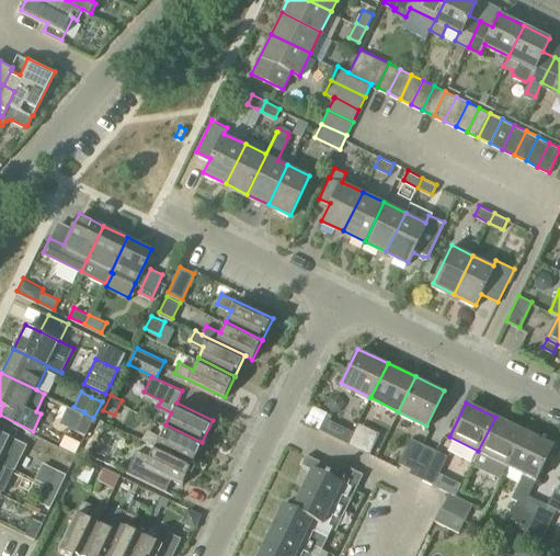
[(87,433),(93,418),(83,412),(76,429),(87,433)]
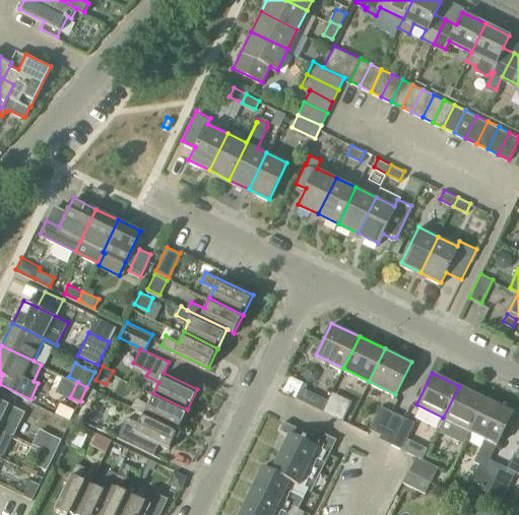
[(323,409),(328,398),(301,385),(296,396),(323,409)]
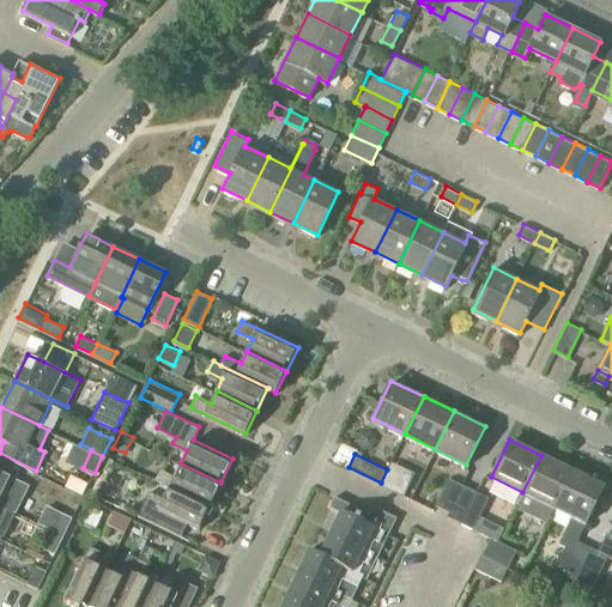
[(547,519),(573,469),(541,455),(522,492),(517,502),(519,508),(545,520),(547,519)]
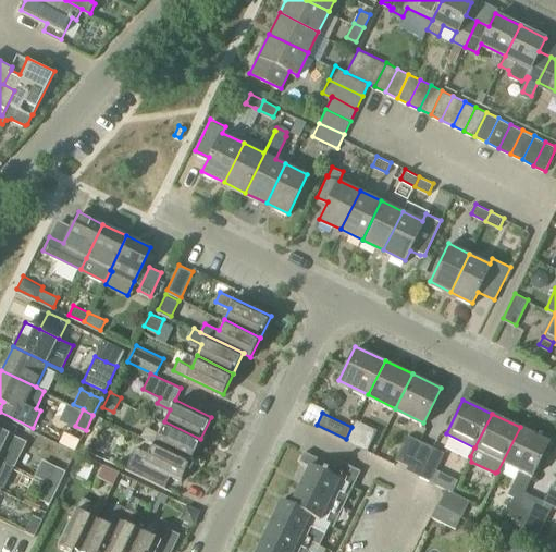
[(190,458),(200,439),(164,421),(160,431),(146,425),(140,434),(155,441),(190,458)]
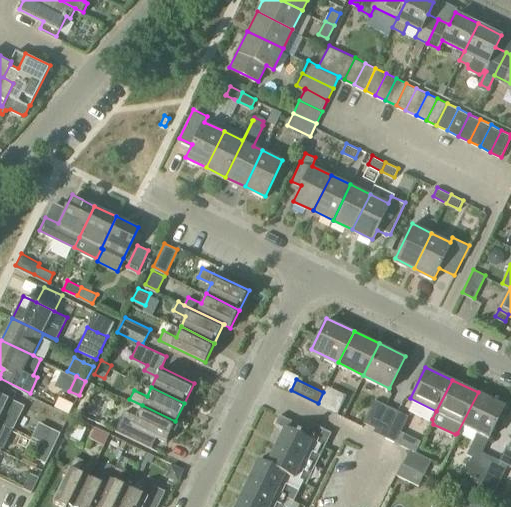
[(323,392),(318,403),(337,413),(343,402),(323,392)]
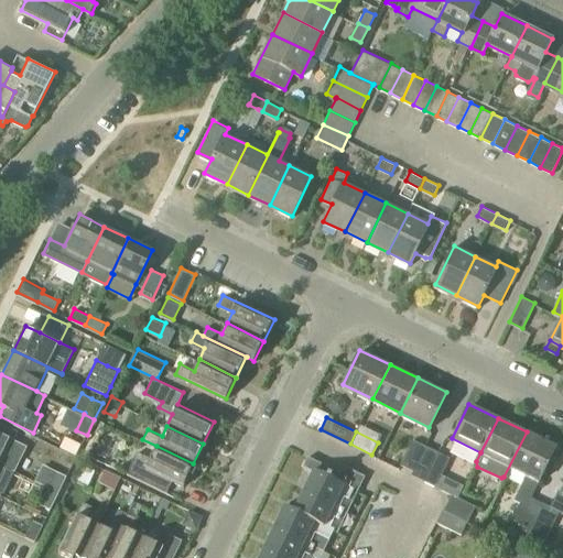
[(539,480),(555,446),(527,431),(504,477),(506,477),(510,467),(526,474),(513,498),(520,501),(512,517),(524,523),(522,527),(528,529),(542,501),(531,495),(539,480)]
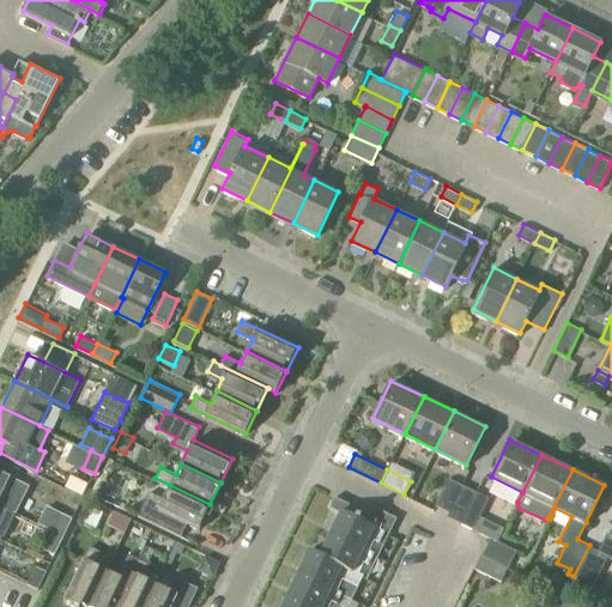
[(0,471),(0,503),(0,504),(1,503),(14,510),(26,484),(13,478),(0,471)]
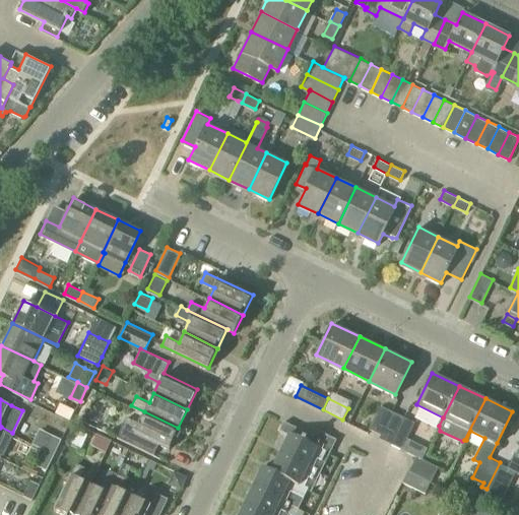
[(381,433),(392,409),(381,404),(370,428),(381,433)]
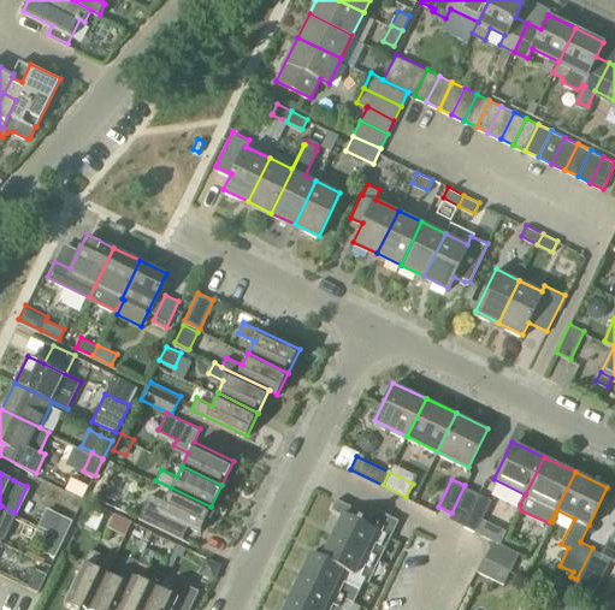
[(462,523),(478,492),(465,485),(451,513),(449,517),(462,523)]
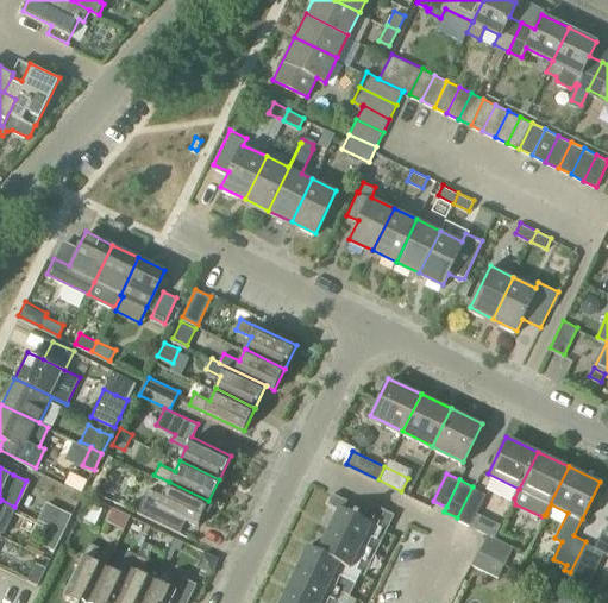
[(198,523),(208,501),(169,482),(163,494),(149,487),(144,497),(138,508),(175,526),(180,515),(198,523)]
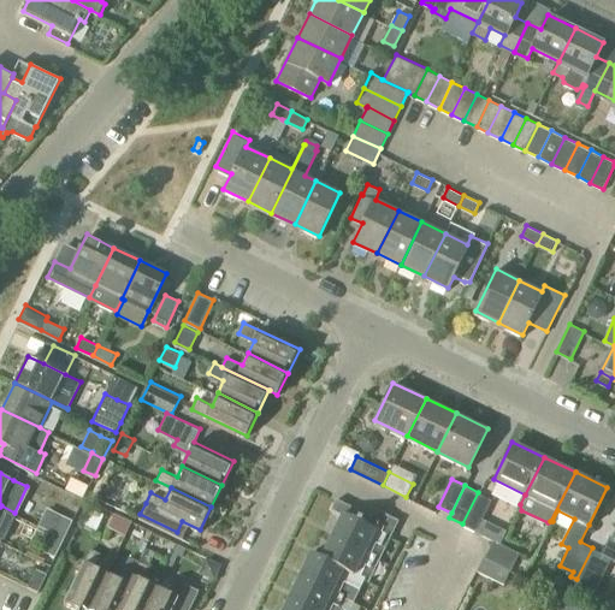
[(477,531),(491,498),(478,492),(462,523),(477,531)]
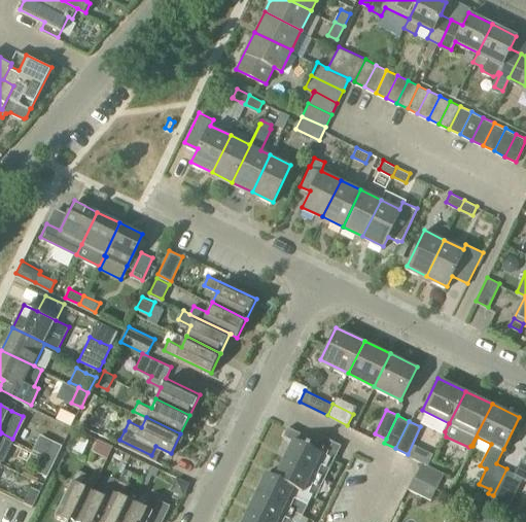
[(308,446),(309,444),(312,439),(287,426),(283,435),(293,440),(287,451),(327,472),(340,444),(320,433),(313,448),(308,446)]
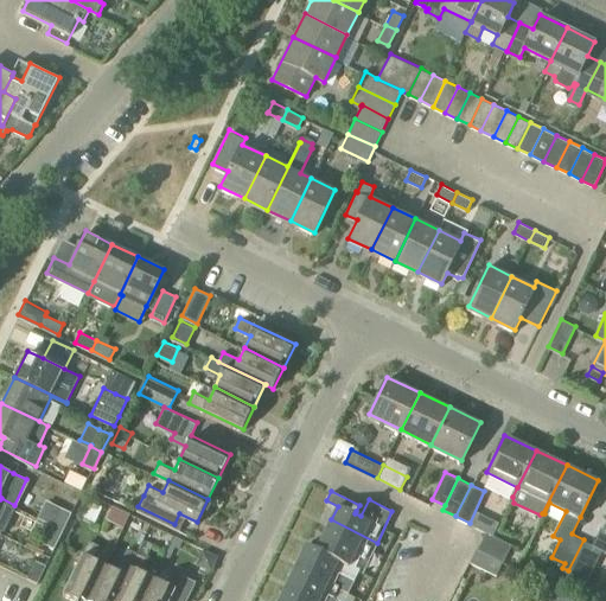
[(1,498),(0,499),(0,498),(0,531),(1,531),(14,505),(1,498)]
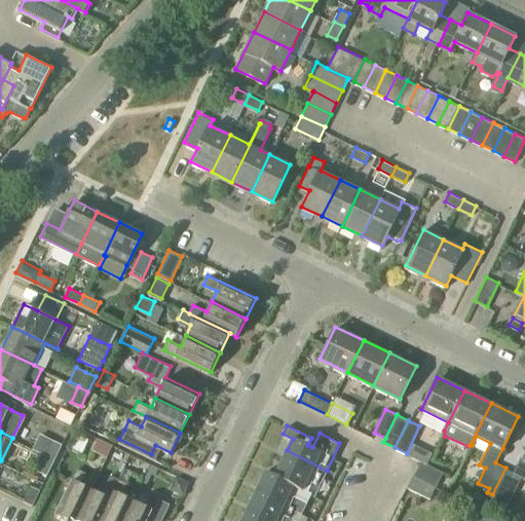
[(107,455),(112,443),(98,436),(92,448),(107,455)]
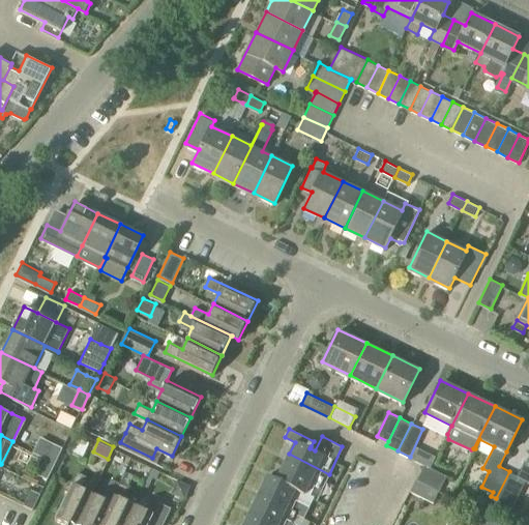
[(46,458),(56,463),(63,447),(53,442),(46,458)]
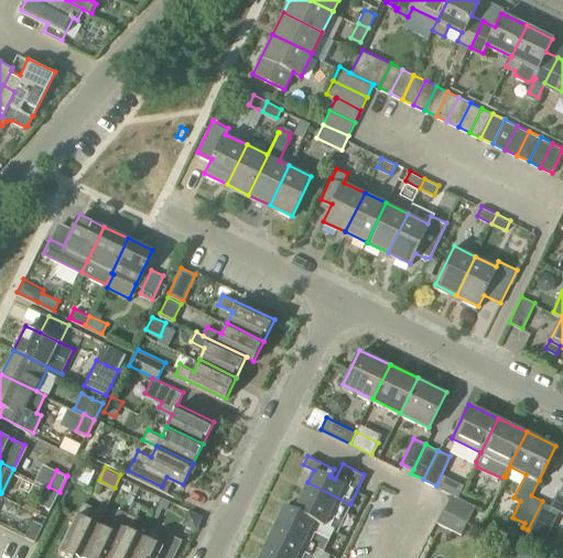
[(340,525),(350,504),(307,482),(298,502),(296,504),(340,525)]
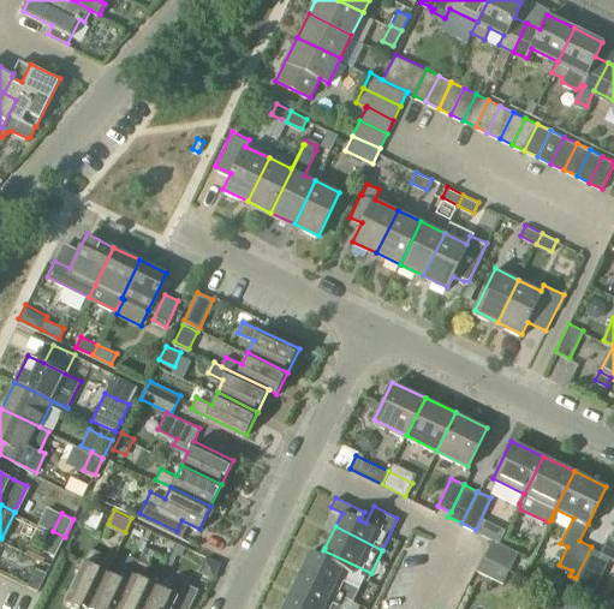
[(57,554),(65,537),(53,531),(45,549),(57,554)]
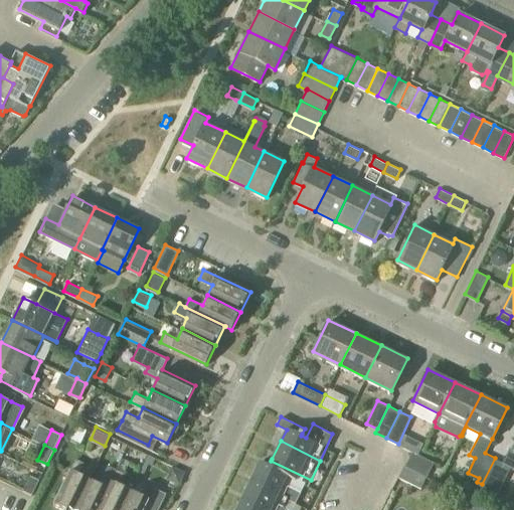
[(418,454),(412,451),(405,465),(426,476),(434,461),(418,454)]
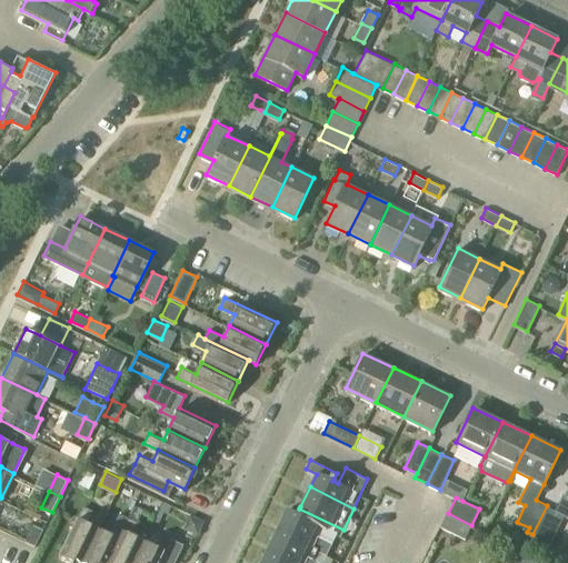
[(139,522),(146,508),(135,502),(129,516),(125,525),(126,526),(107,562),(131,562),(143,541),(132,535),(139,522)]
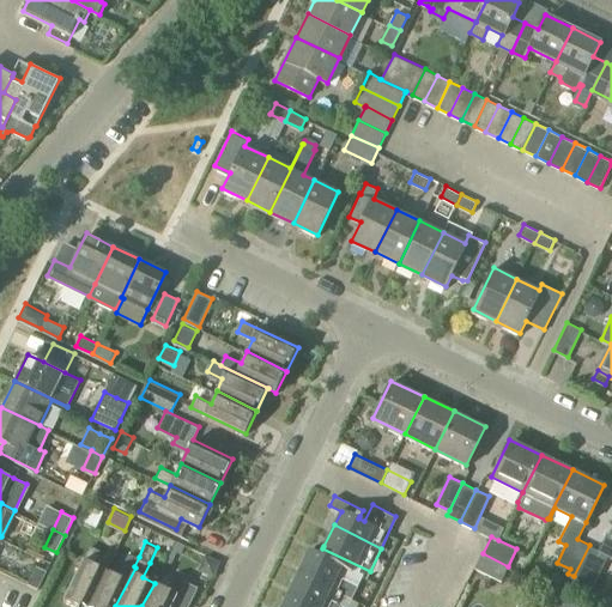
[(309,548),(301,566),(355,593),(358,586),(363,575),(368,577),(370,571),(322,548),(323,548),(323,546),(317,544),(314,551),(309,548)]
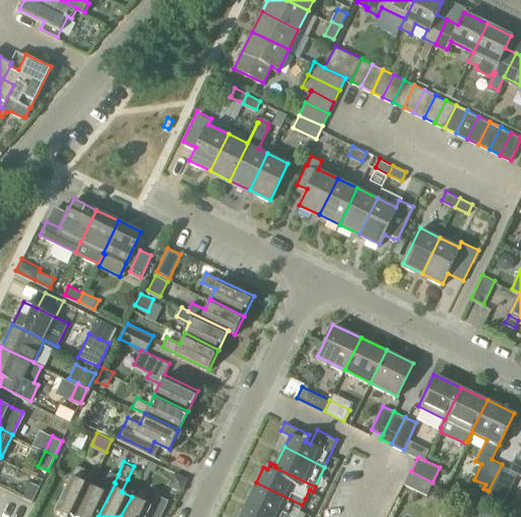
[(68,516),(73,516),(90,486),(80,481),(86,468),(76,464),(54,510),(68,516)]
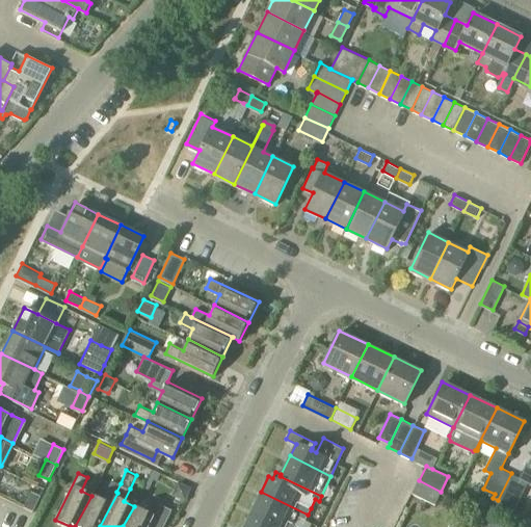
[(511,473),(498,500),(514,508),(528,481),(511,473)]
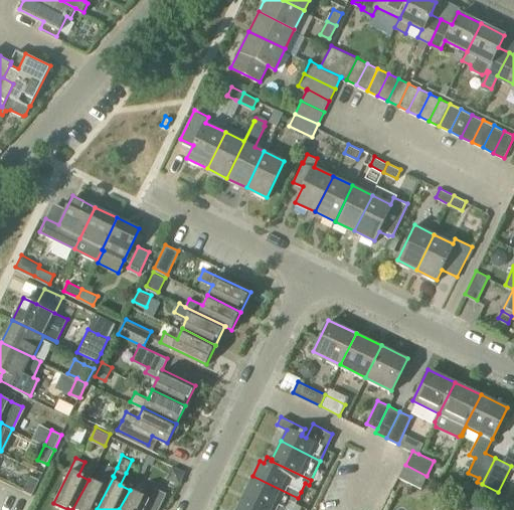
[(113,476),(117,468),(108,464),(105,472),(99,485),(89,480),(72,509),(97,509),(114,477),(113,476)]
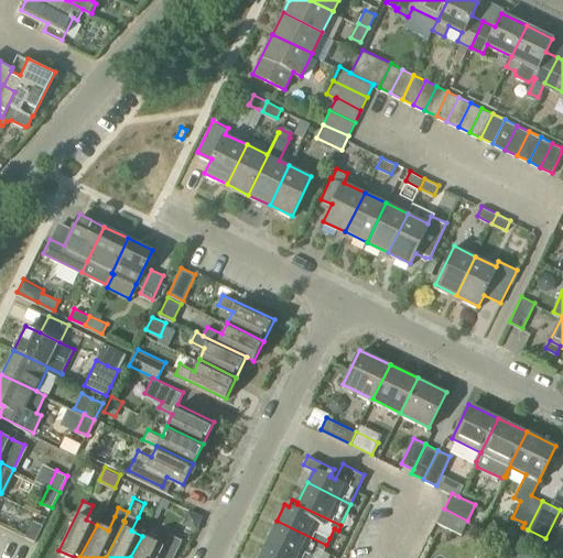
[(444,510),(443,509),(442,509),(436,521),(462,532),(467,521),(444,509),(444,510)]
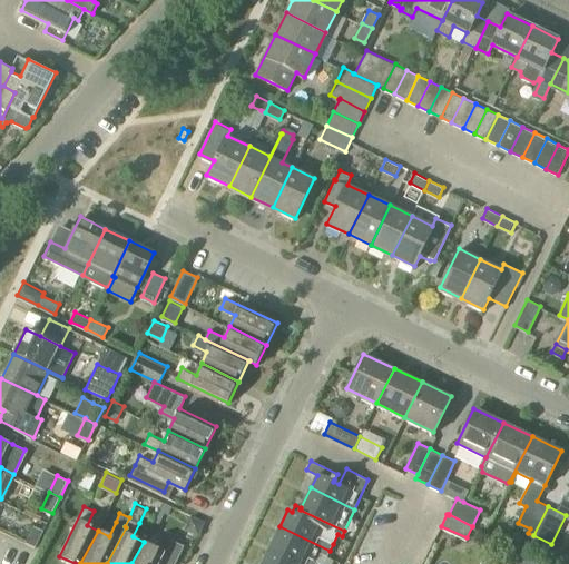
[(36,546),(43,530),(33,525),(26,541),(36,546)]
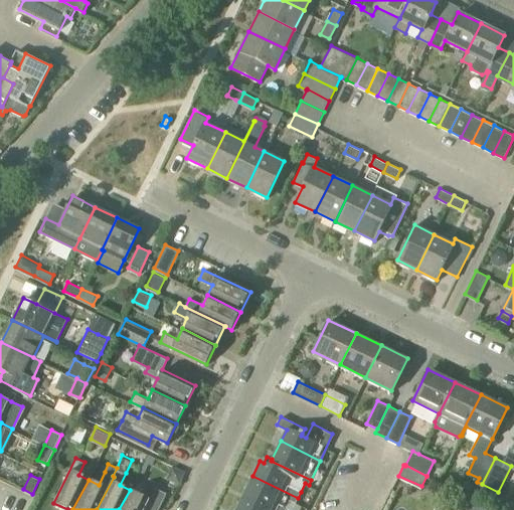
[(296,501),(298,498),(252,476),(242,496),(272,509),(286,509),(291,501),(296,501)]
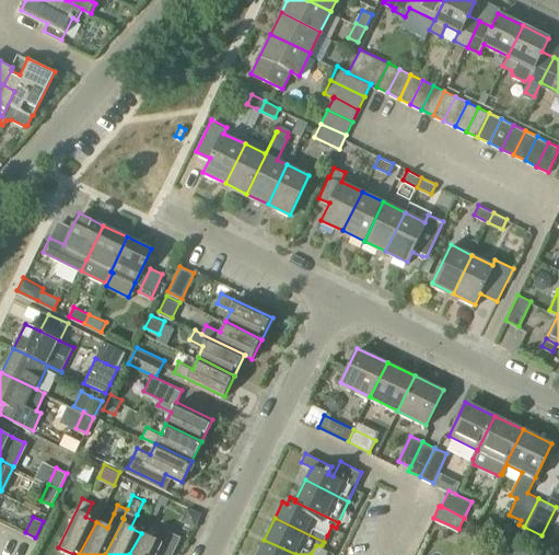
[(141,533),(129,554),(171,554),(181,535),(159,524),(152,539),(141,533)]
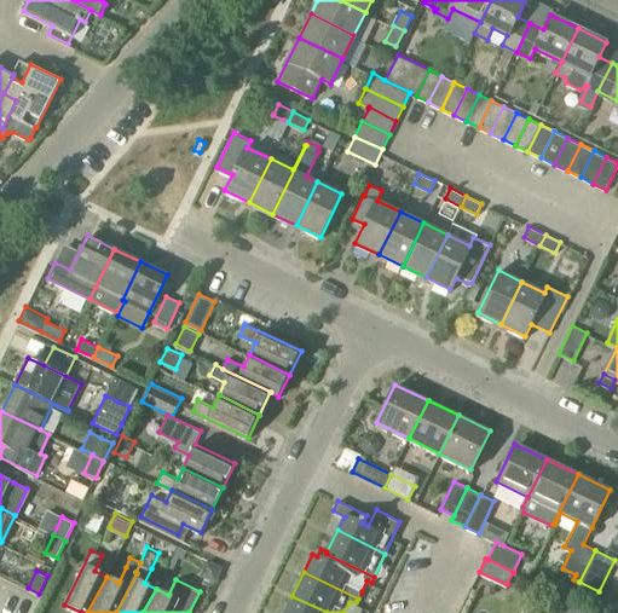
[(327,612),(292,596),(283,612),(327,612)]
